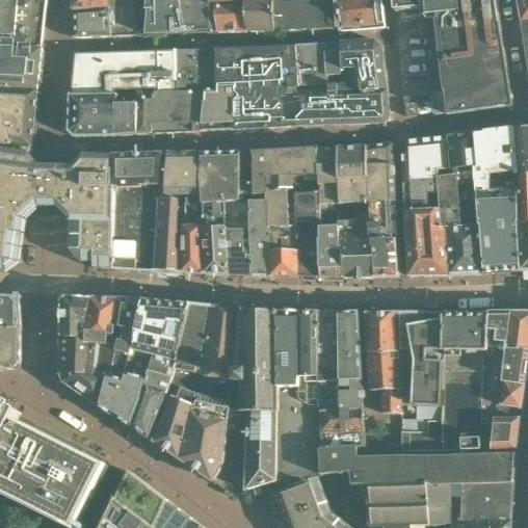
[(0,0),(0,31),(15,33),(18,45),(38,47),(40,25),(42,9),(44,0),(0,0)]
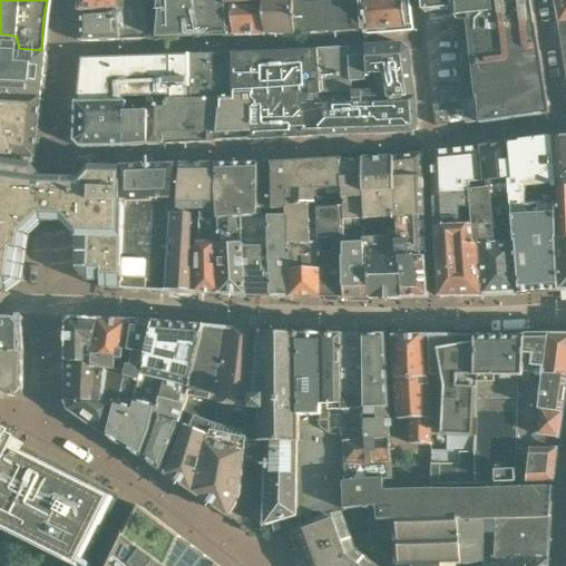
[(114,7),(113,0),(75,0),(75,10),(114,7)]
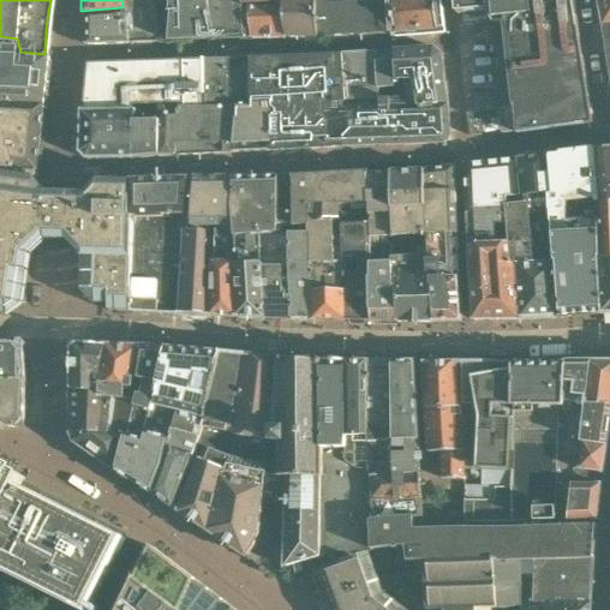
[(121,0),(123,7),(125,39),(155,37),(151,0),(121,0)]
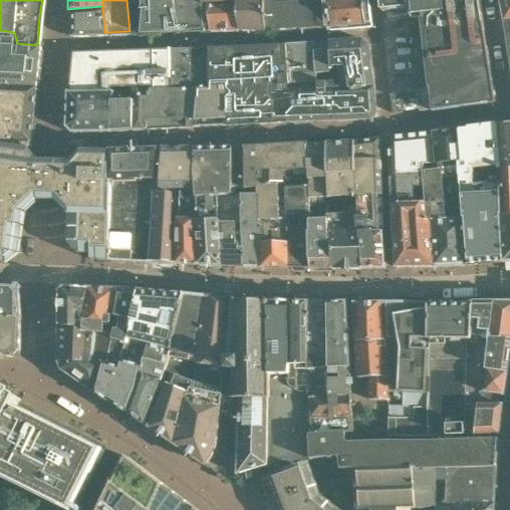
[(126,0),(130,31),(138,30),(139,6),(140,7),(140,0),(126,0)]
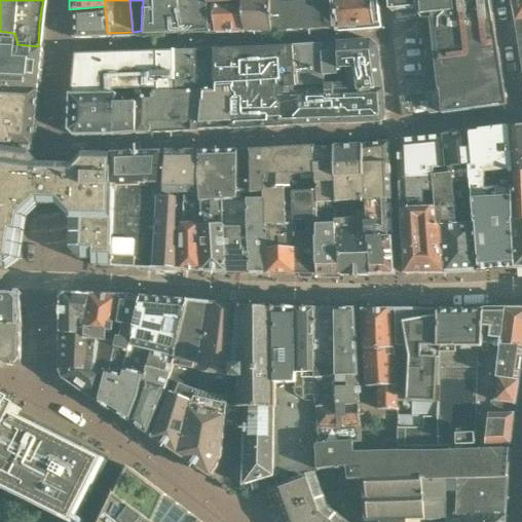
[(143,0),(143,7),(142,6),(141,31),(180,29),(208,28),(206,1),(204,1),(204,0),(143,0)]
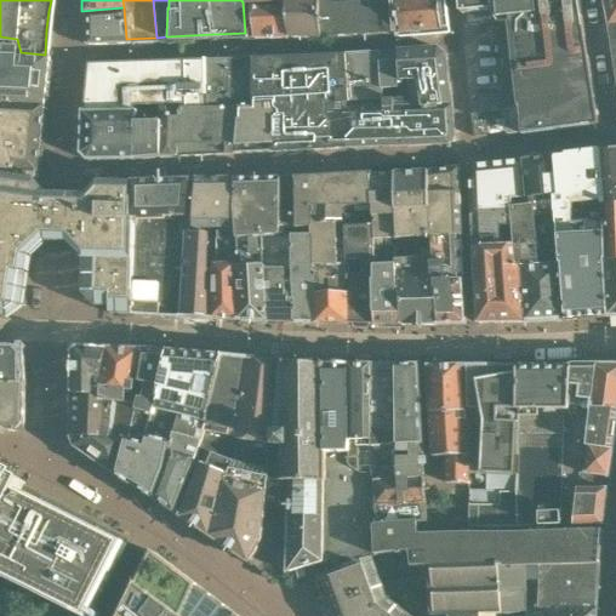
[(249,33),(285,33),(281,0),(245,1),(249,33)]
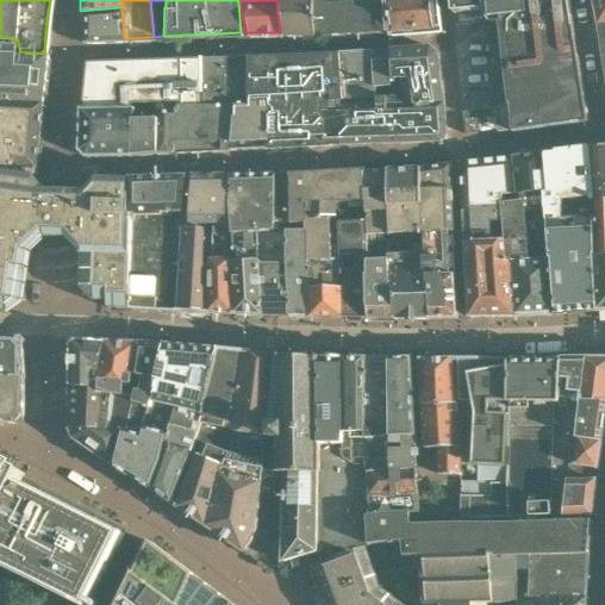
[(276,0),(280,32),(297,32),(294,0),(276,0)]
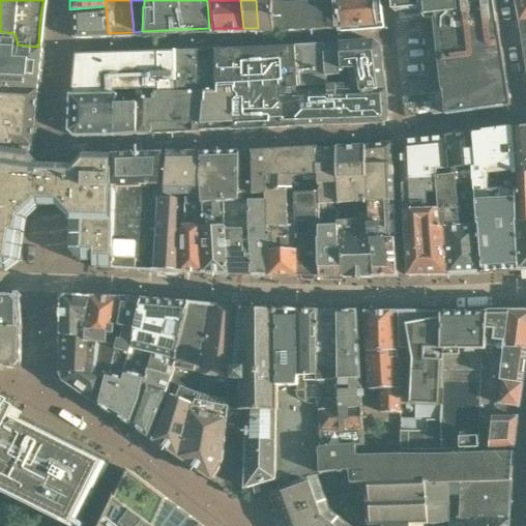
[(256,0),(258,28),(270,28),(269,1),(281,0),(256,0)]
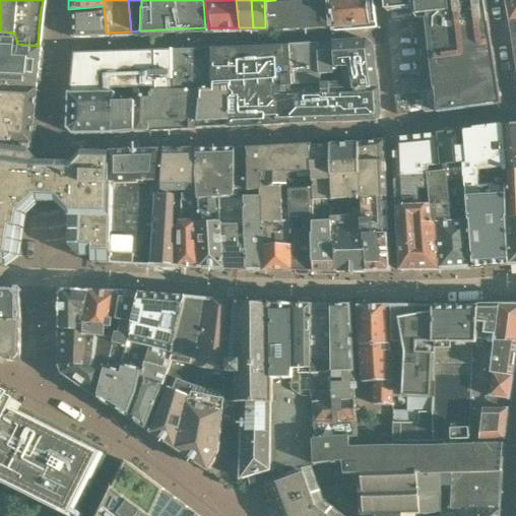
[(275,0),(264,1),(265,27),(287,26),(286,0),(275,0)]
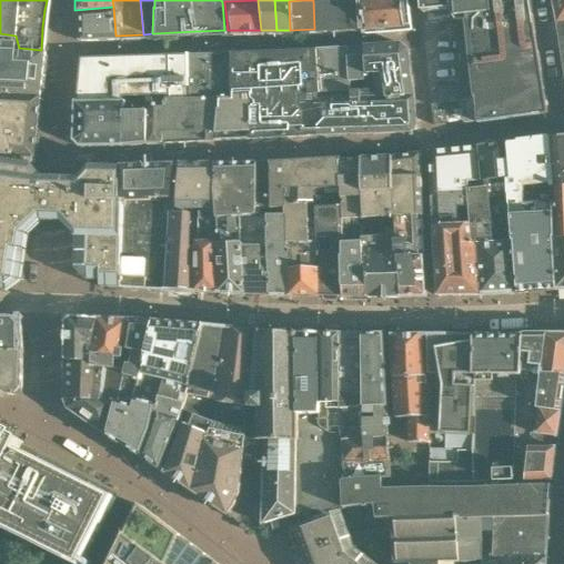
[(313,0),(314,29),(340,27),(338,0),(313,0)]
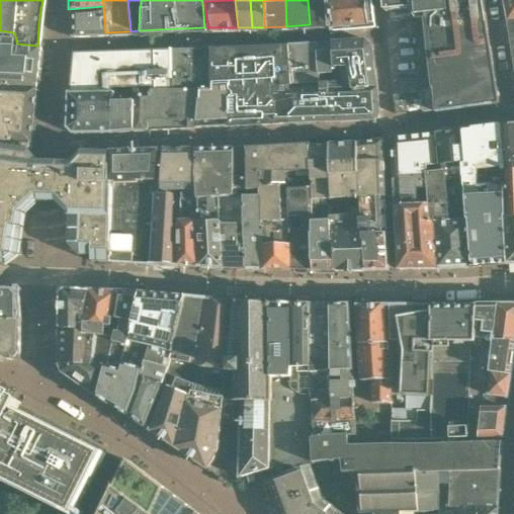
[(308,0),(310,24),(330,23),(328,0),(308,0)]
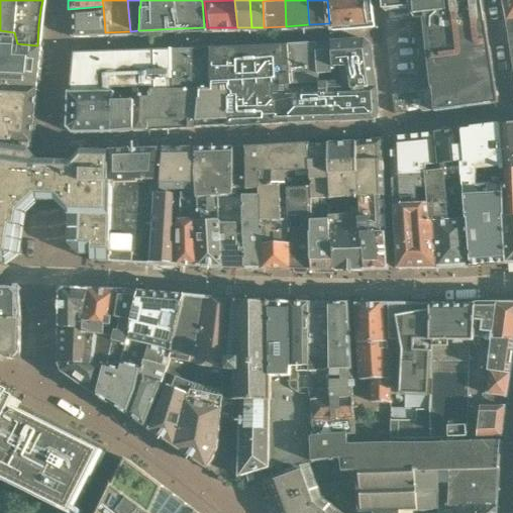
[(327,0),(329,23),(365,21),(362,0),(327,0)]
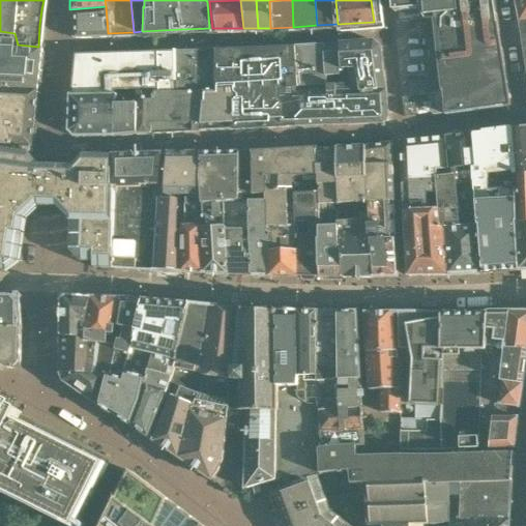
[(449,0),(415,5),(390,7),(405,111),(503,96),(490,0),(449,0)]
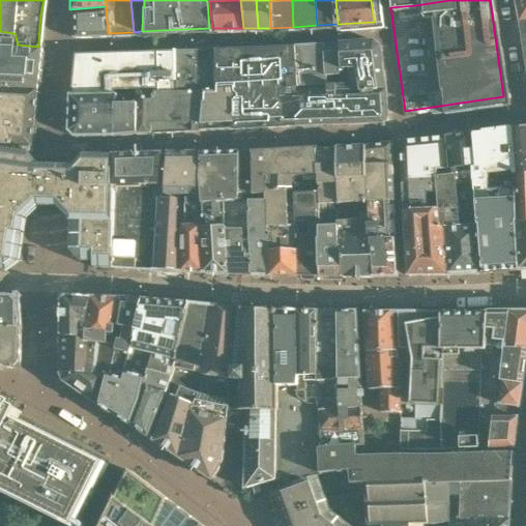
[(525,17),(525,0),(513,0),(516,19),(525,17)]
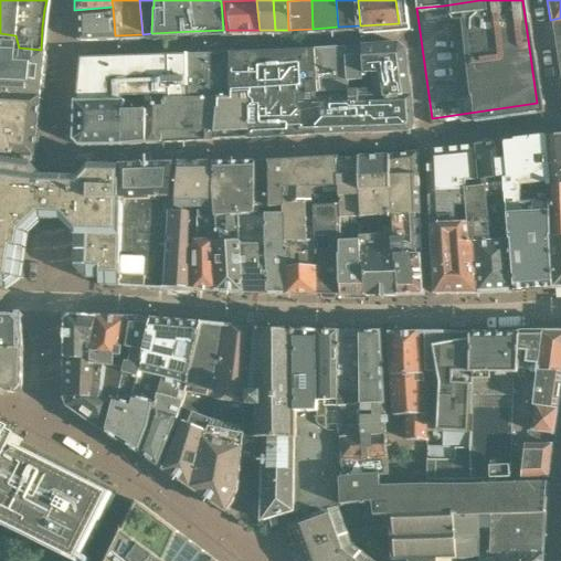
[(74,10),(75,36),(115,35),(113,7),(74,10)]
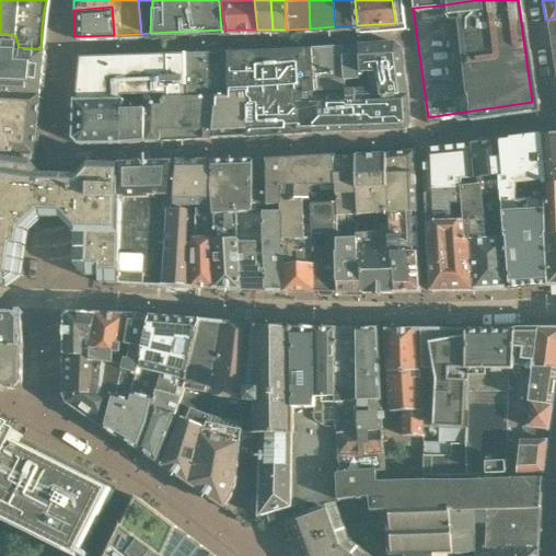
[(0,89),(36,92),(41,49),(19,47),(15,35),(0,33),(0,89)]
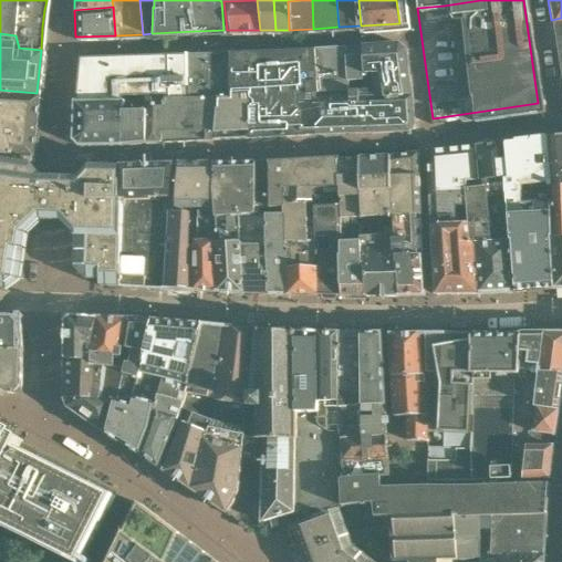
[(396,40),(358,43),(361,71),(404,65),(403,45),(396,40)]
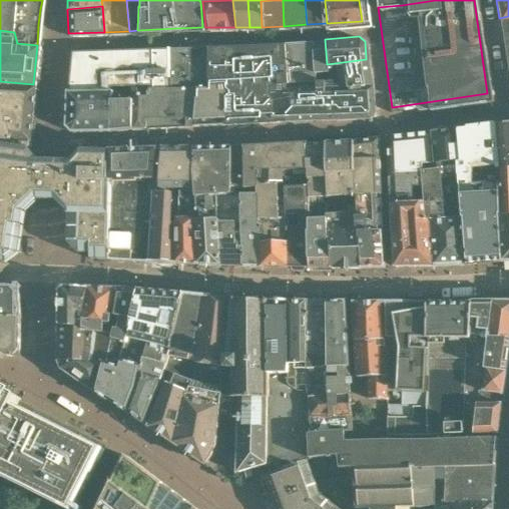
[(328,71),(327,64),(325,39),(311,40),(284,42),(288,81),(321,78),(328,71)]
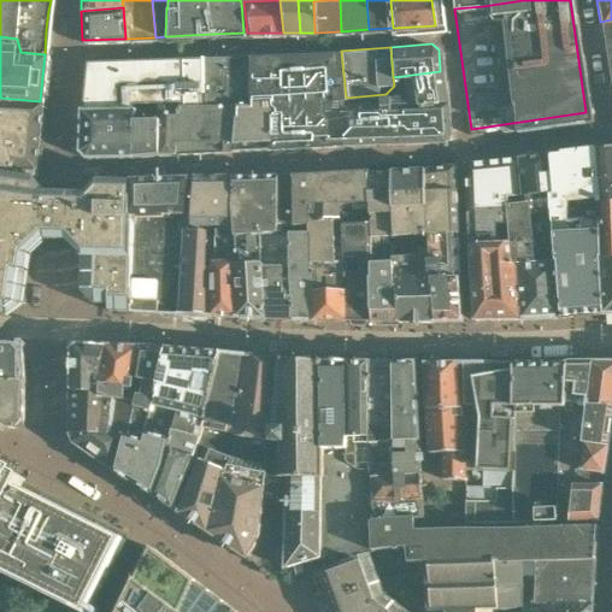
[(341,51),(247,56),(247,103),(268,103),(269,147),(342,142),(441,140),(448,133),(445,99),(441,74),(440,71),(393,77),(394,86),(386,94),(346,98),(341,51)]
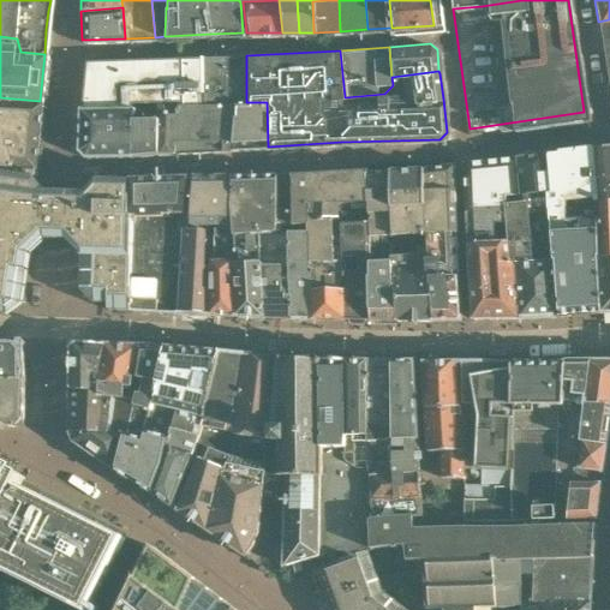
[(197,55),(169,57),(169,76),(199,75),(198,54),(197,54),(197,55)]
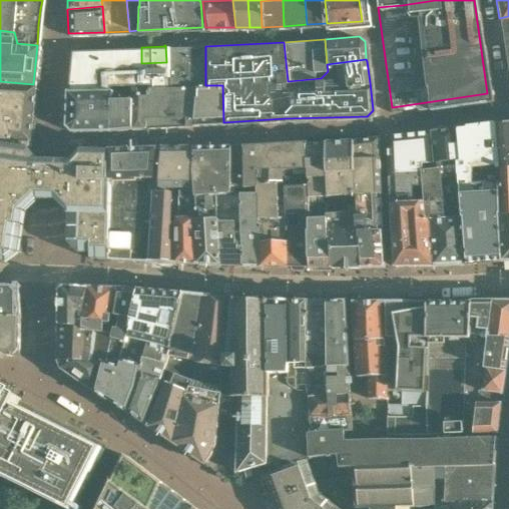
[(165,45),(166,62),(166,85),(187,85),(186,45),(165,45)]
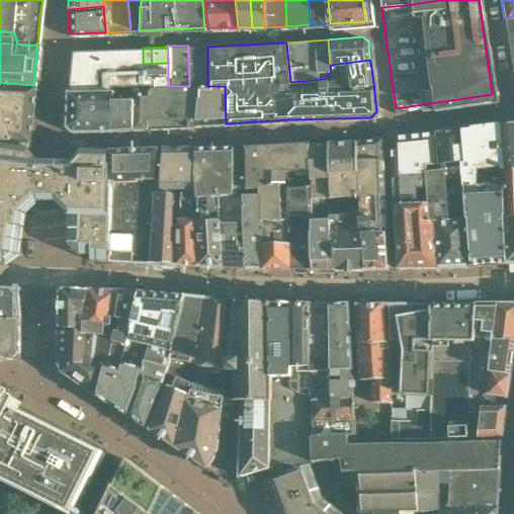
[(207,86),(207,47),(207,46),(188,46),(189,86),(193,86),(207,86)]
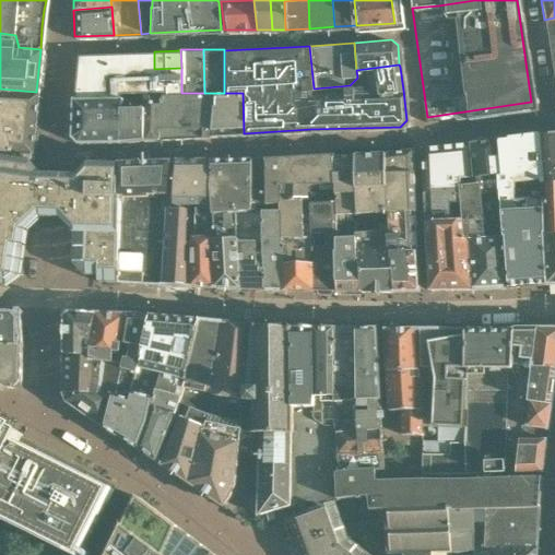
[(120,94),(142,93),(157,93),(181,93),(181,68),(154,69),(154,51),(85,52),(85,55),(75,63),(74,63),(71,97),(119,96),(120,94)]
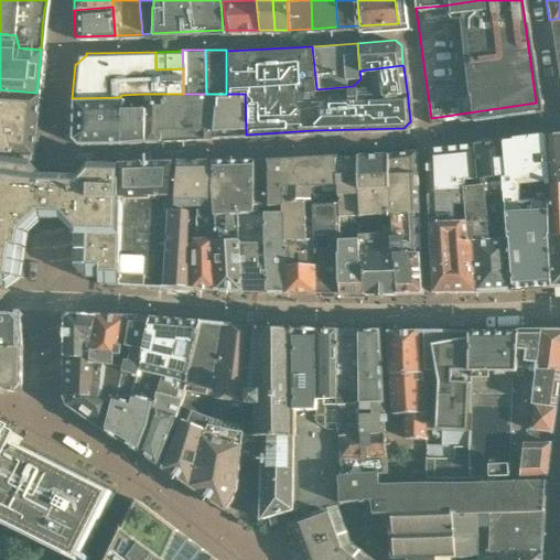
[(36,93),(0,89),(0,120),(33,124),(36,93)]
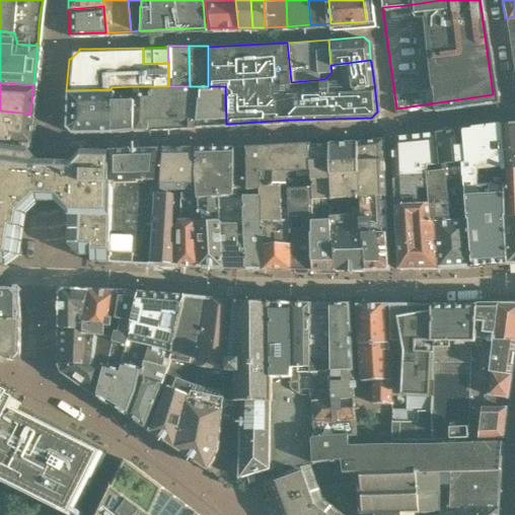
[(112,87),(111,89),(109,130),(131,128),(132,86),(112,87)]
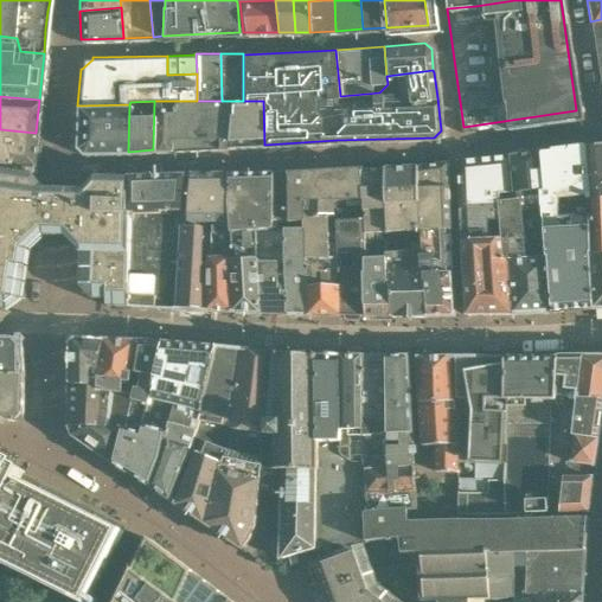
[(171,101),(154,101),(153,149),(170,149),(171,101)]
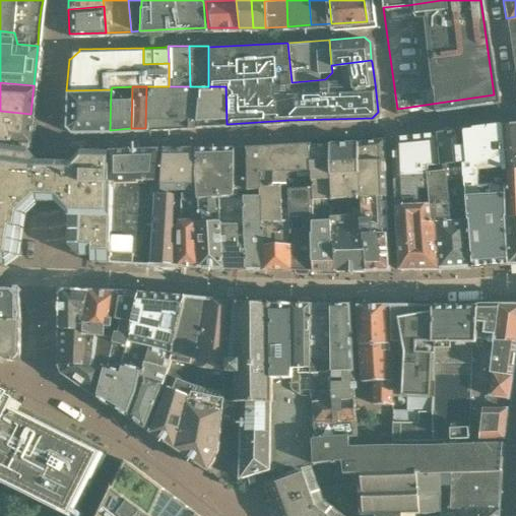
[(190,86),(169,86),(146,86),(145,128),(195,125),(194,86),(190,86)]
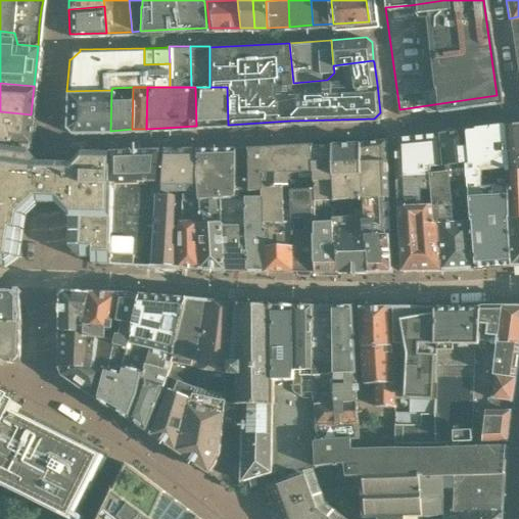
[(227,87),(209,87),(195,87),(196,126),(228,125),(227,87)]
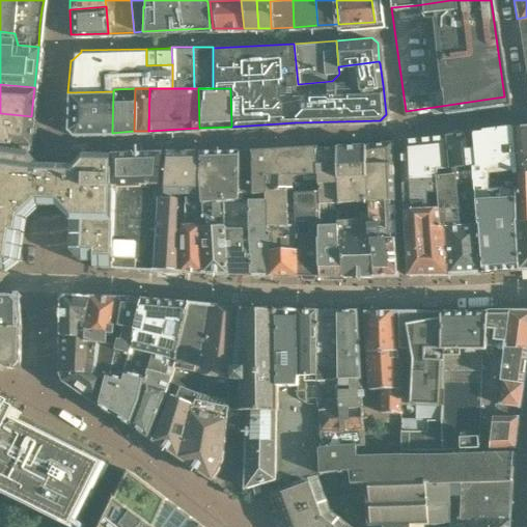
[(72,134),(112,133),(113,91),(67,92),(66,128),(72,134)]
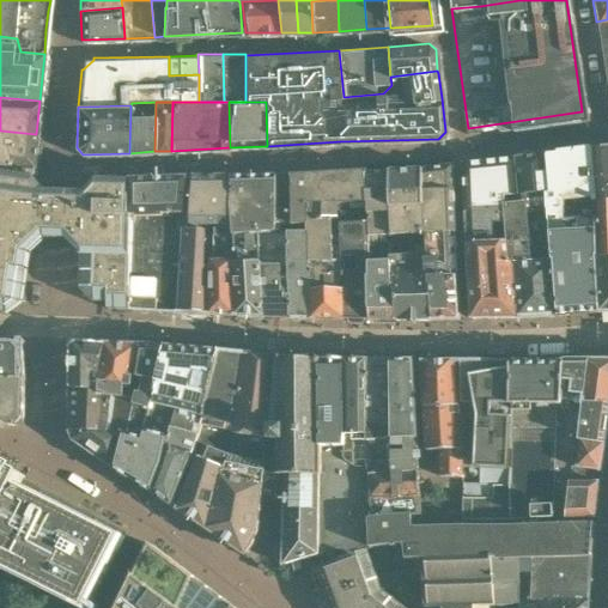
[(0,165),(32,168),(36,134),(0,131),(0,165)]
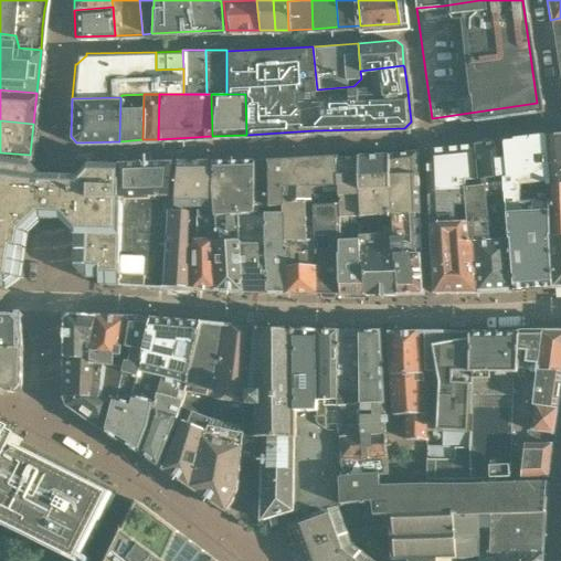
[(553,173),(560,171),(560,131),(550,134),(553,173)]
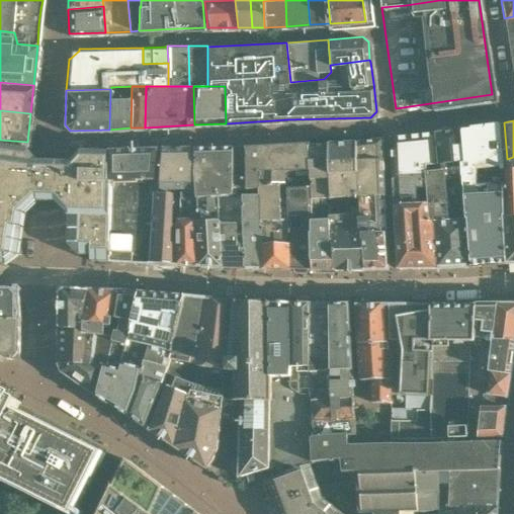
[(459,162),(467,264),(478,263),(504,260),(499,122),(458,127),(434,131),(389,136),(391,173),(423,171),(422,163),(437,161),(456,157),(457,162),(459,162)]
